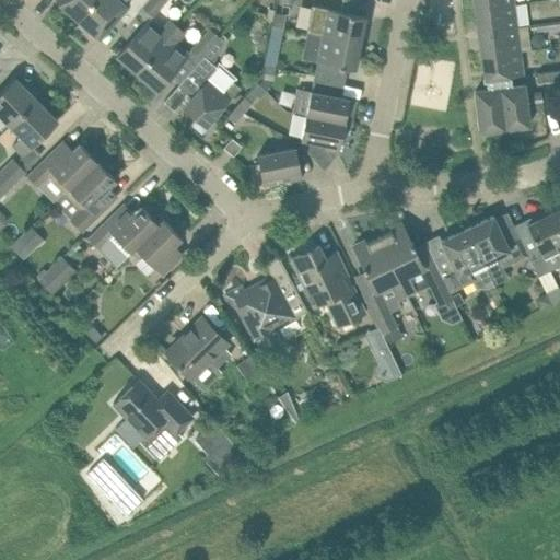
[(56,0),(55,1),(78,20),(94,0),(56,0)]
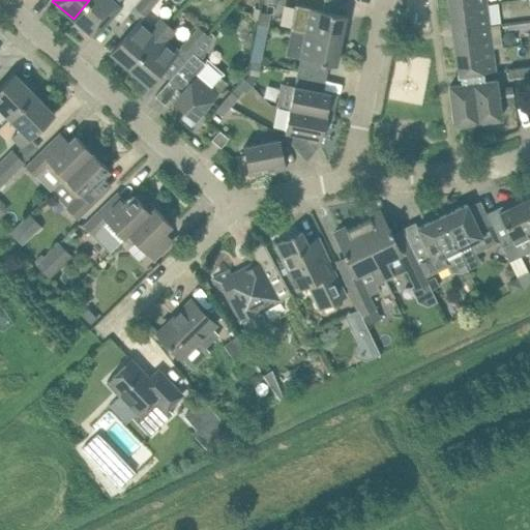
[(89,0),(74,19),(94,37),(113,16),(120,22),(139,0),(89,0)]
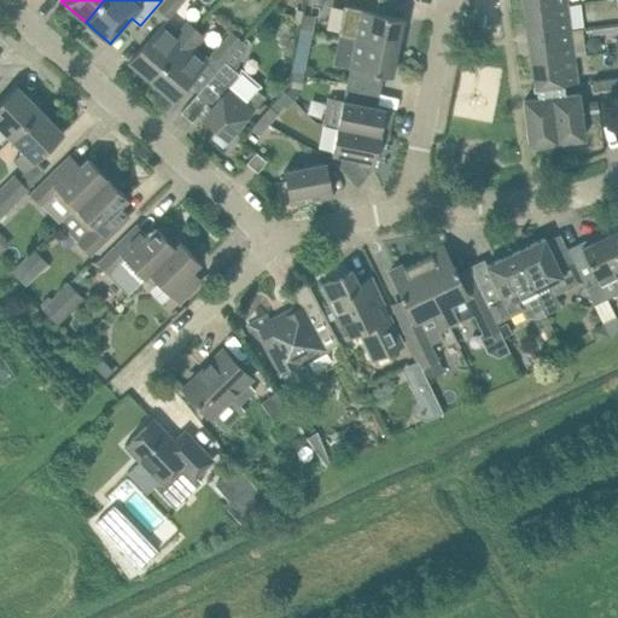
[(184,0),(162,0),(140,25),(140,27),(157,7),(169,18),(184,0)]
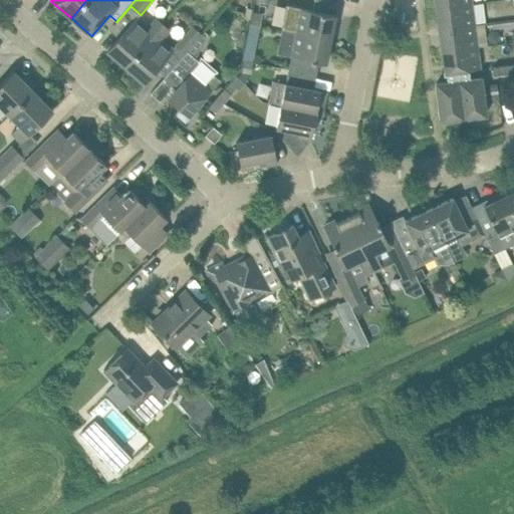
[(434,0),(436,8),(471,3),(470,0),(434,0)]
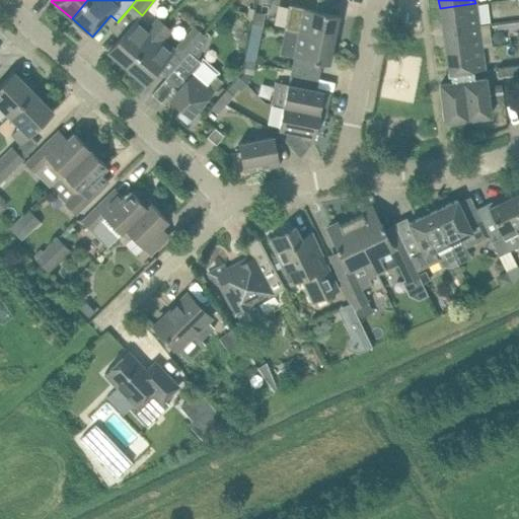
[(478,25),(475,3),(440,8),(443,29),(478,25)]
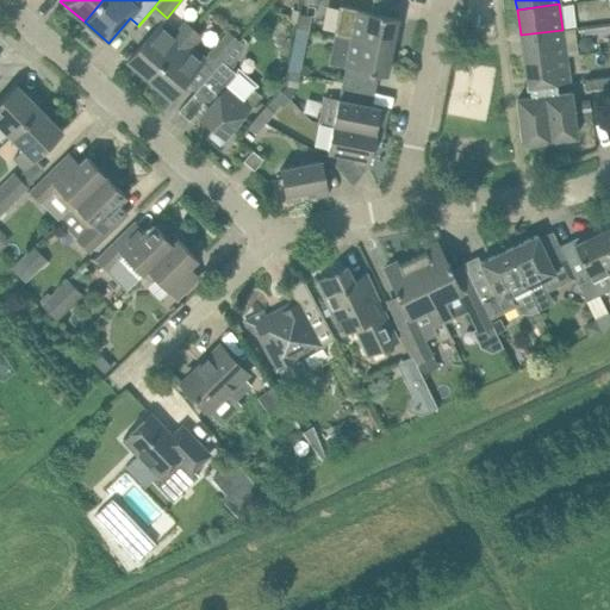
[(334,33),(350,37),(350,38),(392,47),(398,18),(356,10),(354,18),(350,18),(350,14),(338,12),(334,33)]
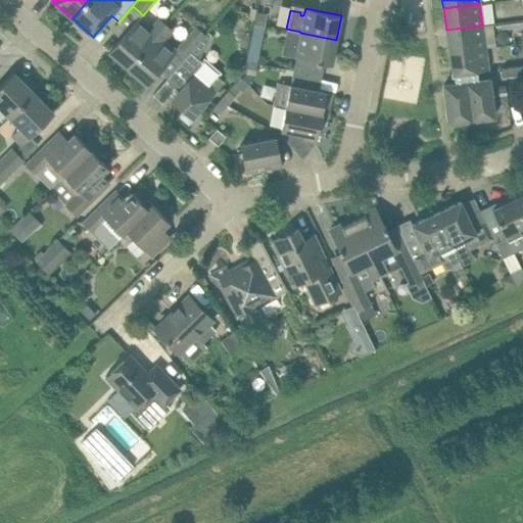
[(253,24),(264,26),(266,13),(256,11),(253,24)]
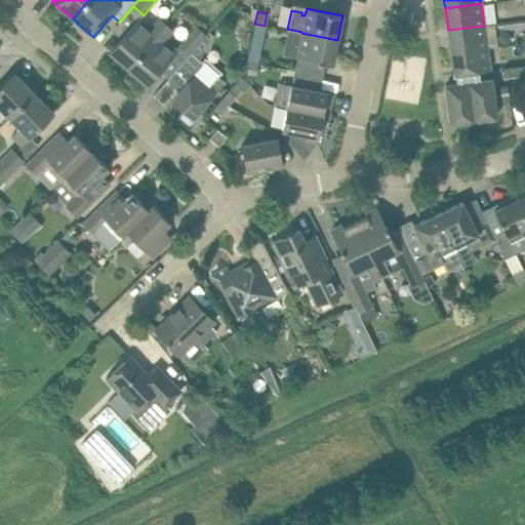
[(151,28),(139,17),(110,51),(128,68),(166,25),(159,18),(151,28)]
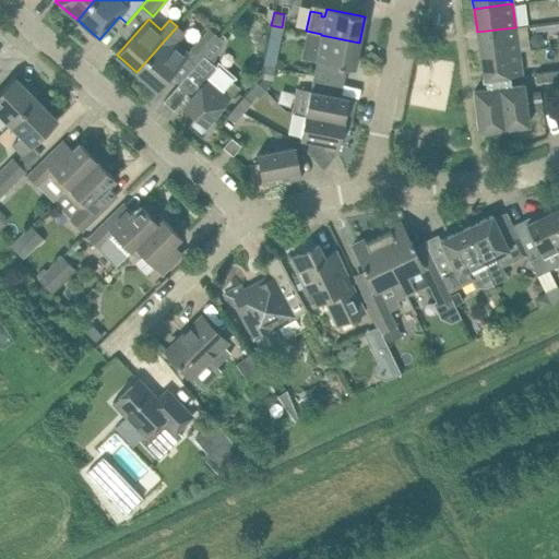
[(263,66),(264,66),(274,67),(282,27),(271,25),(263,66)]
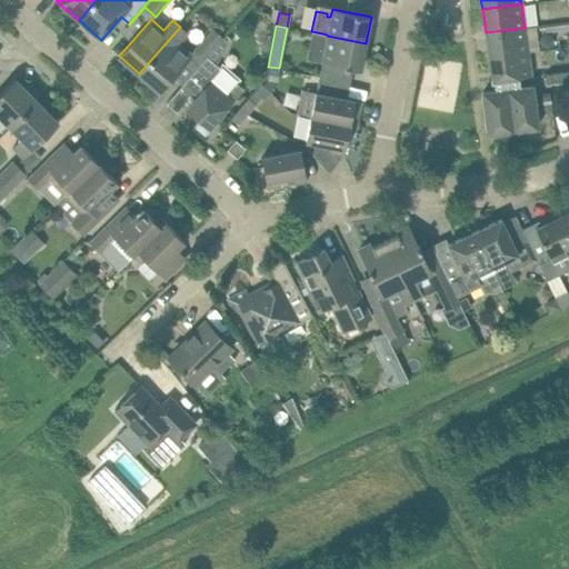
[(188,33),(180,27),(139,73),(159,91),(191,55),(179,43),(188,33)]
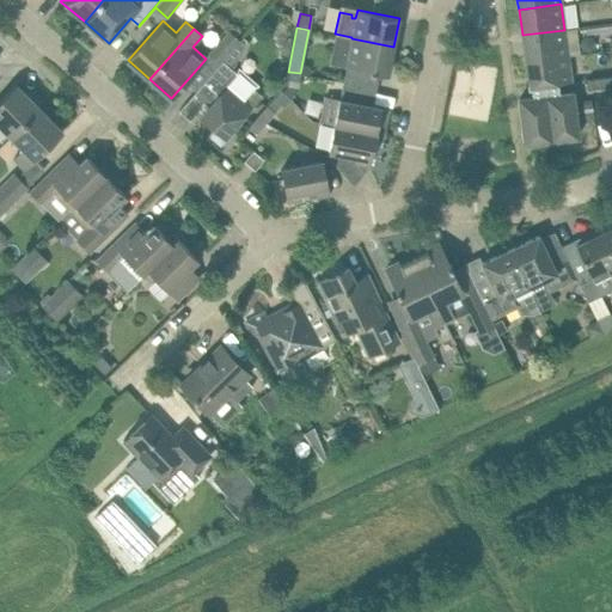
[(220,63),(240,41),(228,30),(208,54),(220,63)]
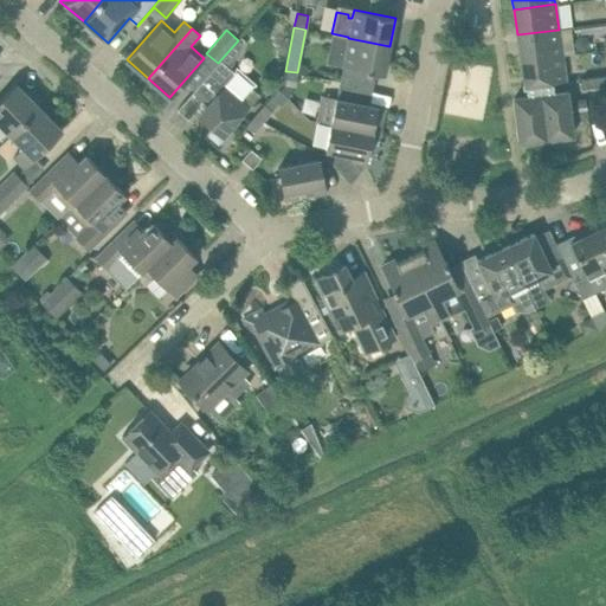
[(517,34),(521,60),(562,55),(559,30),(517,34)]
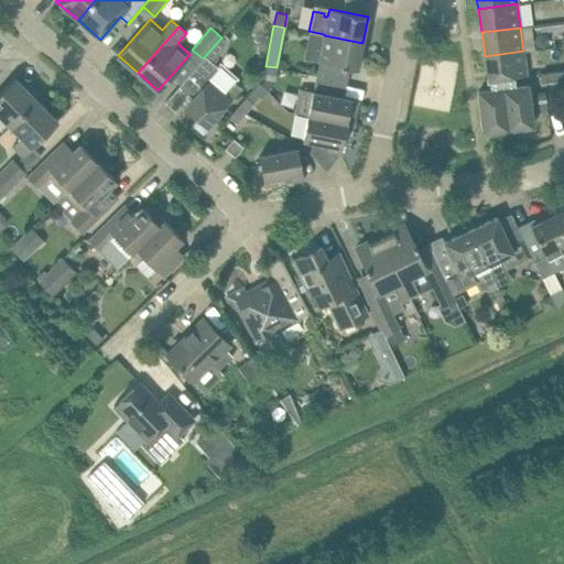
[(224,34),(221,38),(203,58),(177,87),(191,99),(184,108),(197,120),(193,125),(203,133),(242,88),(214,64),(223,47),(230,40),(224,34)]
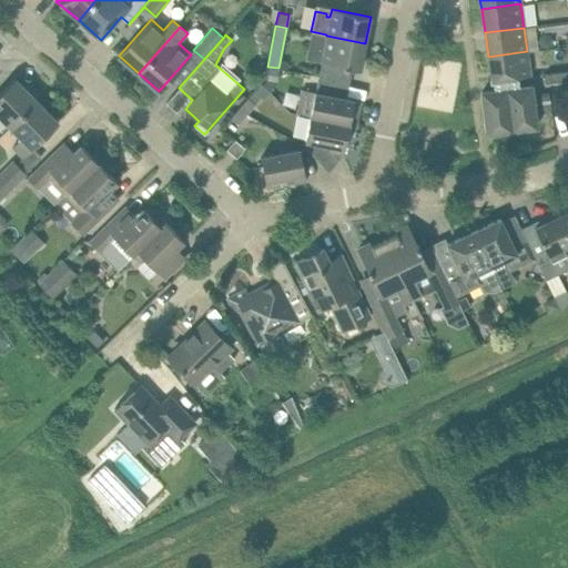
[(326,36),(321,62),(359,70),(365,43),(326,36)]
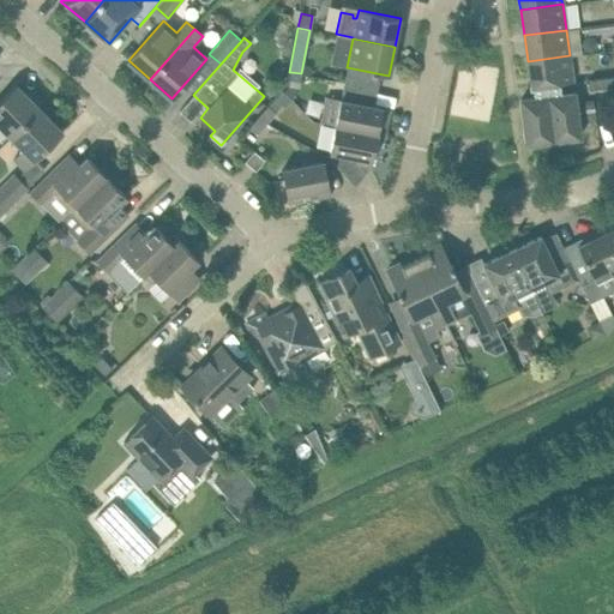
[(573,82),(570,55),(528,61),(531,88),(533,88),(534,97),(561,94),(560,84),(573,82)]
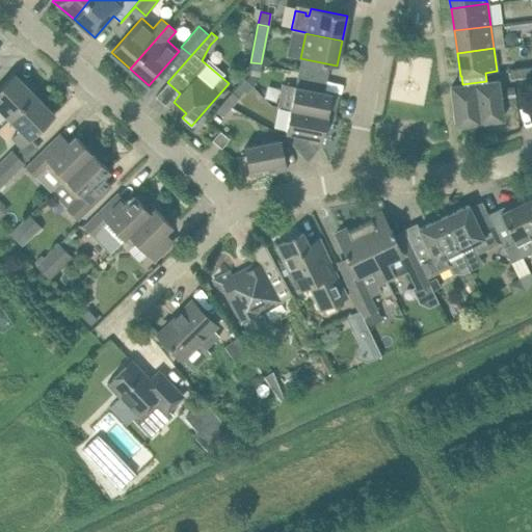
[(260,76),(261,63),(251,62),(250,75),(260,76)]
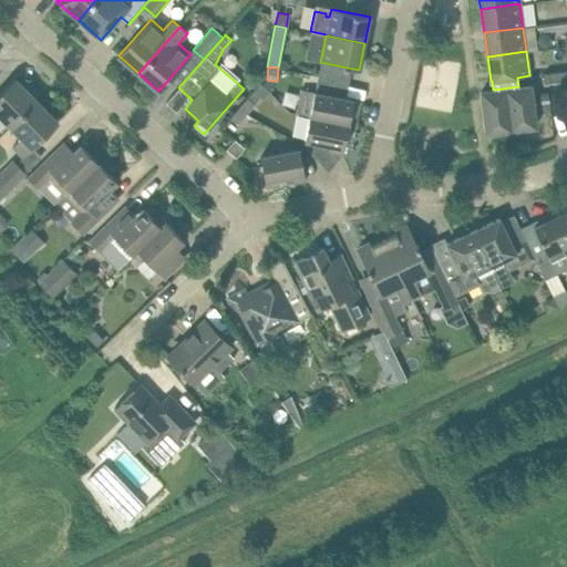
[(555,82),(566,81),(565,71),(554,72),(555,82)]
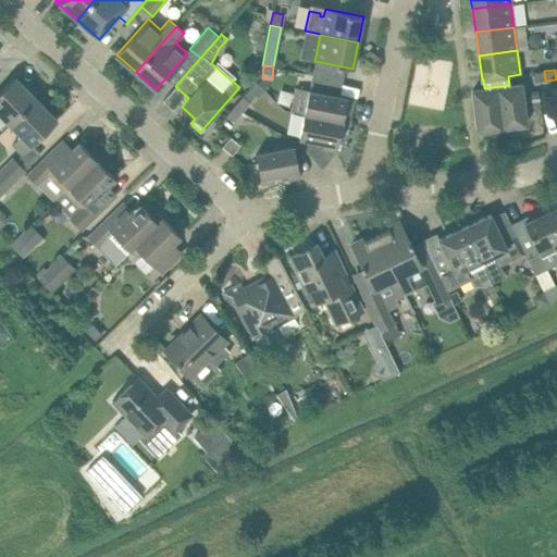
[(545,81),(544,71),(533,73),(535,82),(545,81)]
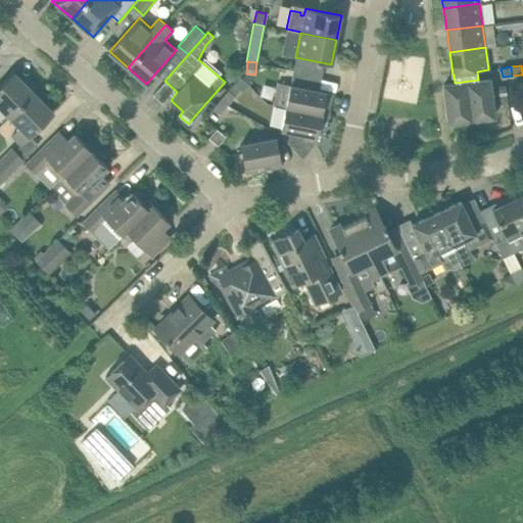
[(0,107),(9,116),(34,92),(13,72),(0,84),(0,107)]
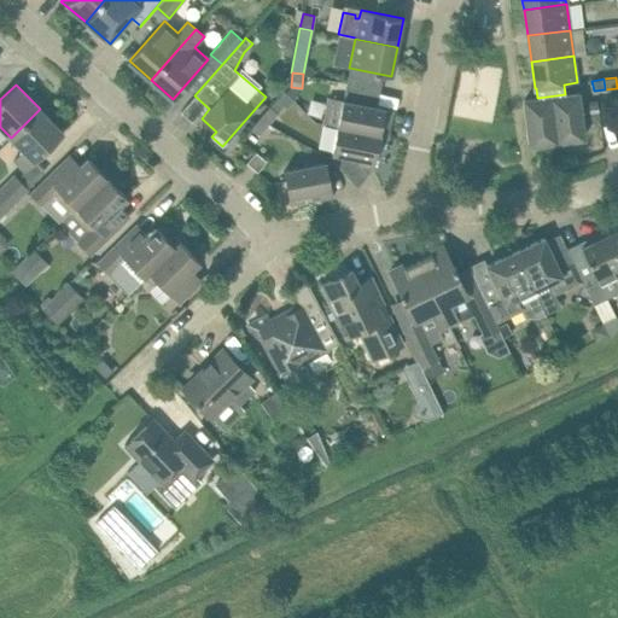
[(328,98),(324,123),(337,127),(379,135),(379,136),(386,138),(389,126),(391,110),(385,109),(377,108),(355,103),(357,91),(347,88),(344,100),(343,100),(328,98)]
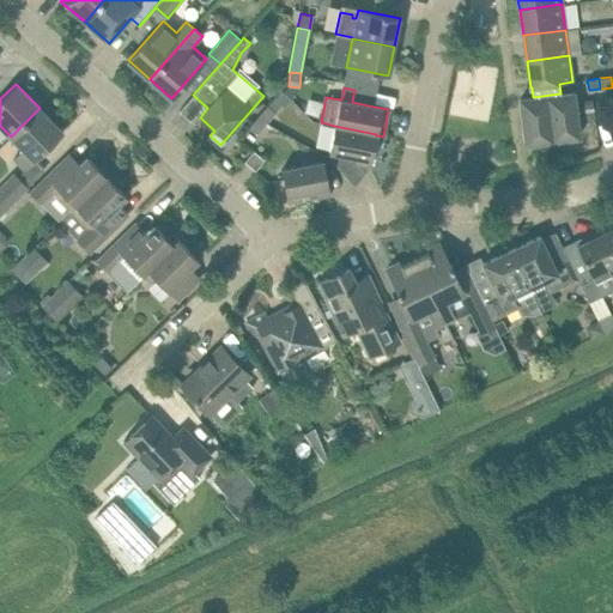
[(574,92),(560,93),(533,97),(520,98),(526,144),(578,137),(574,92)]
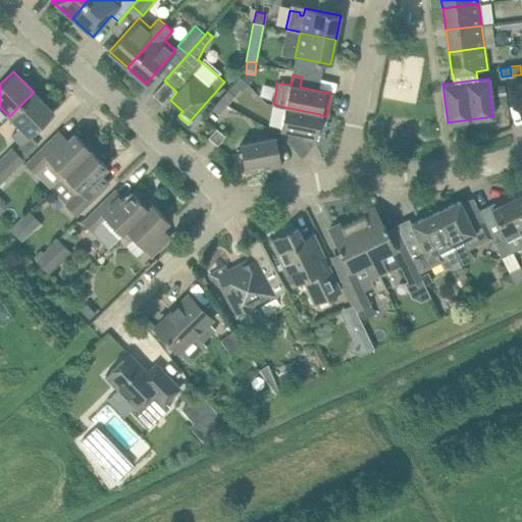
[(220,99),(226,105),(235,96),(233,95),(239,89),(233,84),(220,99)]
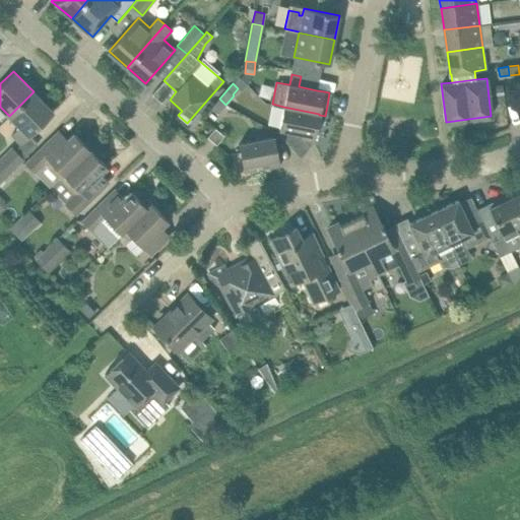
[(11,134),(20,144),(53,112),(34,91),(9,116),(19,126),(11,134)]
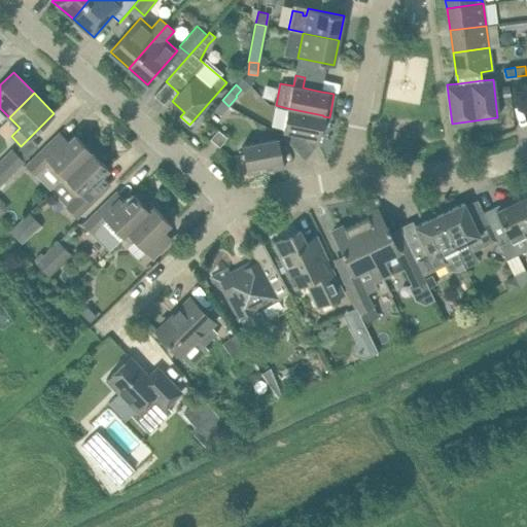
[(220,115),(226,109),(238,115),(240,111),(229,106),(222,100),(214,109),(220,115)]
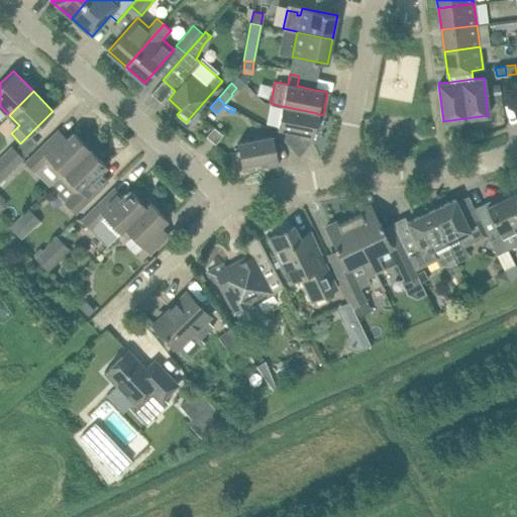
[(282,108),(278,127),(301,132),(300,138),(312,140),(317,114),(317,113),(282,106),(282,108)]
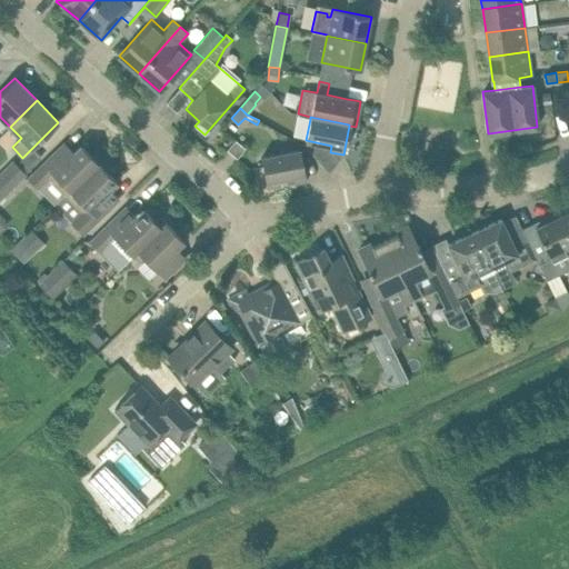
[(245,149),(236,140),(227,150),(237,159),(245,149)]
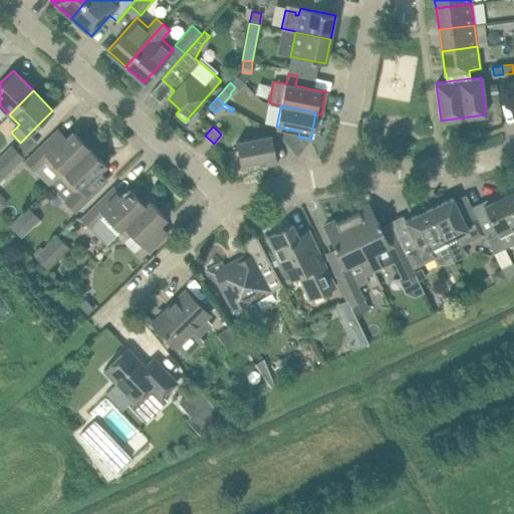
[(58,127),(44,142),(25,161),(34,171),(44,162),(58,177),(59,177),(93,144),(89,140),(88,141),(84,141),(82,142),(72,132),(67,137),(58,127)]
